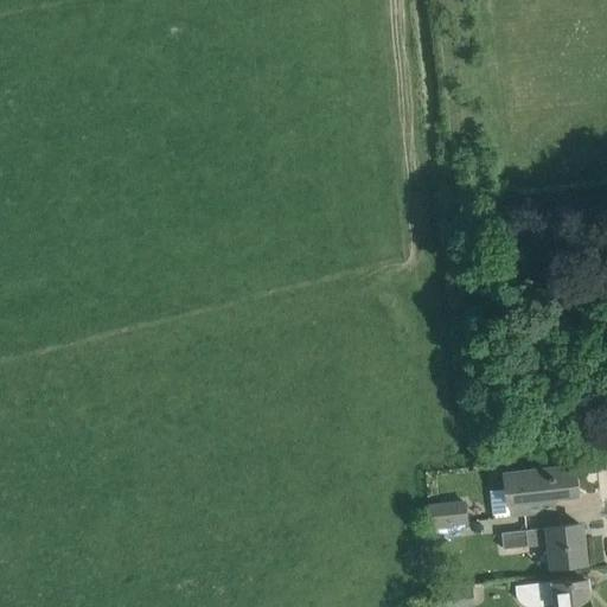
[(529,500),(576,496),(573,466),(549,468),(502,473),(504,490),(490,492),(493,519),(510,517),(530,515),(529,500)]
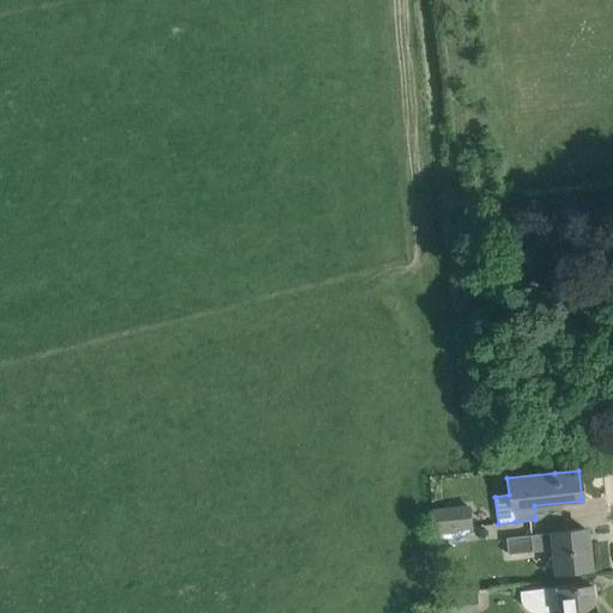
[(430,511),(434,534),(472,529),(468,505),(430,511)]
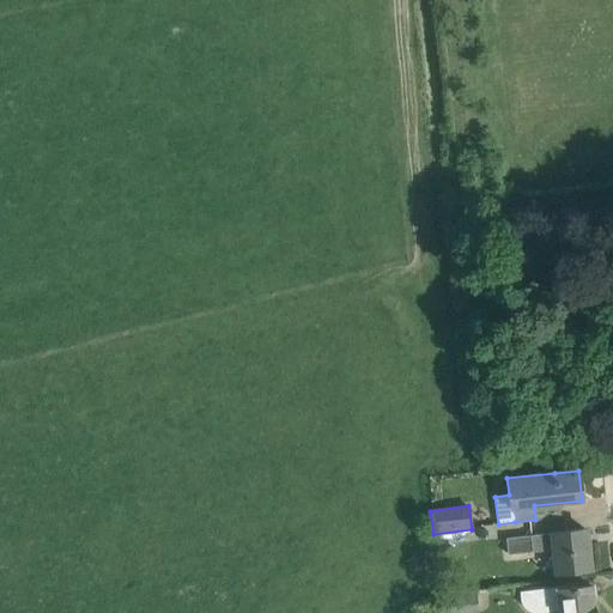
[(552,533),(505,538),(508,554),(553,550),(557,572),(589,569),(584,529),(552,533)]
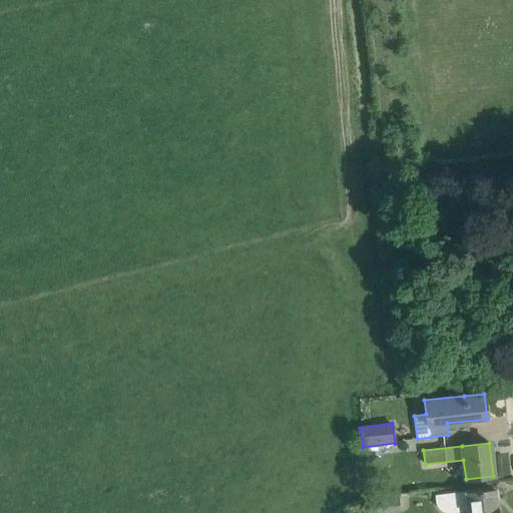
[(496,512),(494,490),(482,492),(482,487),(467,489),(467,491),(435,494),(436,503),(439,508),(444,512),(447,512),(451,512),(468,511),(468,512),(496,512)]
